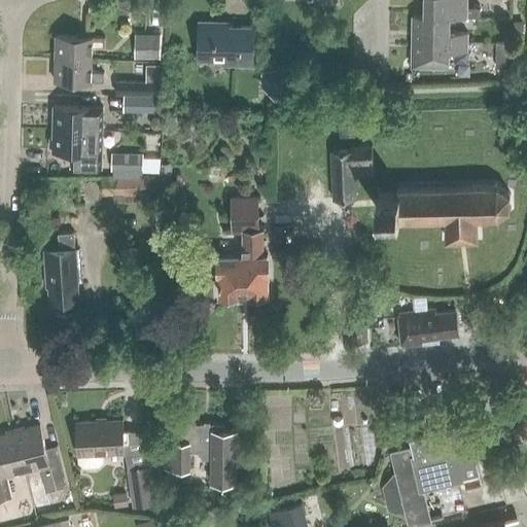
[(423,0),(424,15),(449,16),(479,18),(480,8),(466,8),(465,0),(423,0)]
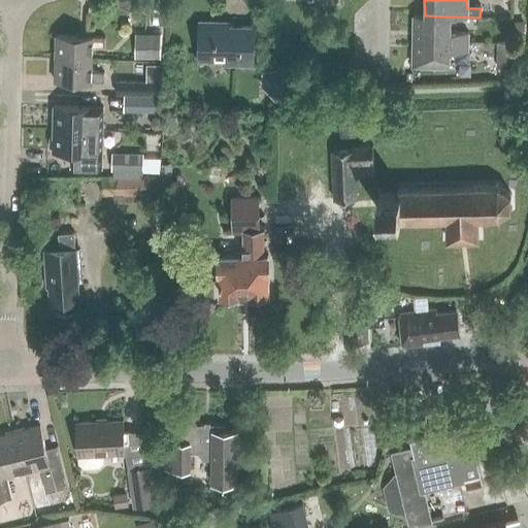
[(450,32),(450,17),(425,15),(413,15),(411,41),(467,42),(467,33),(450,32)]
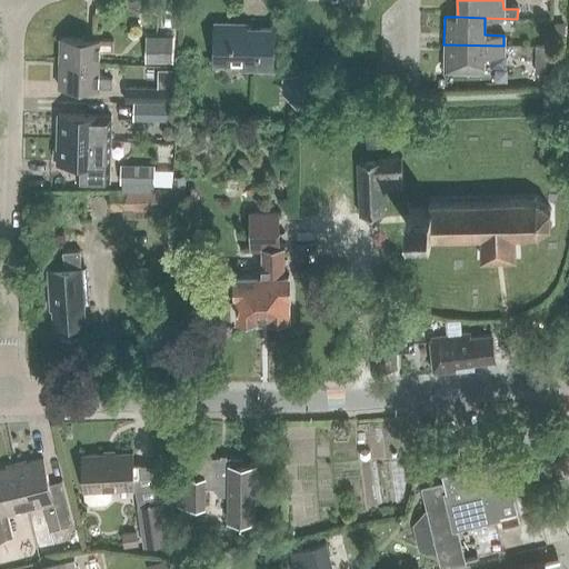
[(240,70),(273,71),(273,21),(271,21),(271,29),(246,29),(246,25),(215,23),(213,63),(240,65),(240,70)]
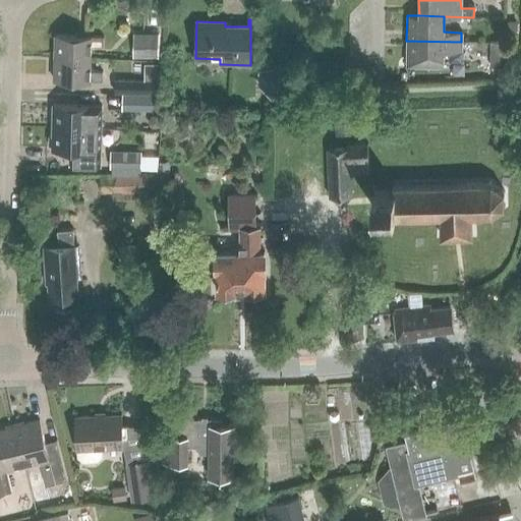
[(517,34),(517,20),(506,20),(506,34),(517,34)]
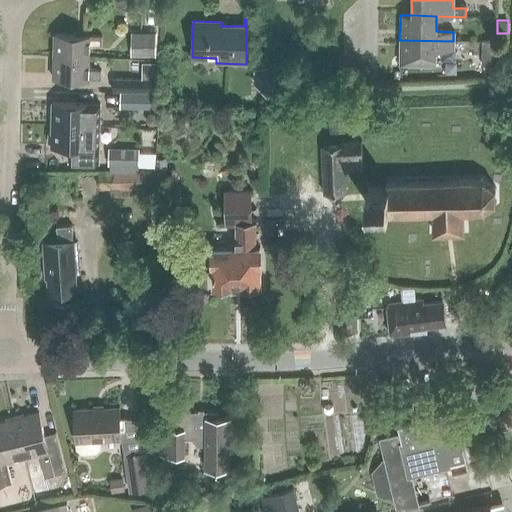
[(155,33),(130,32),(130,57),(155,57),(155,33)]
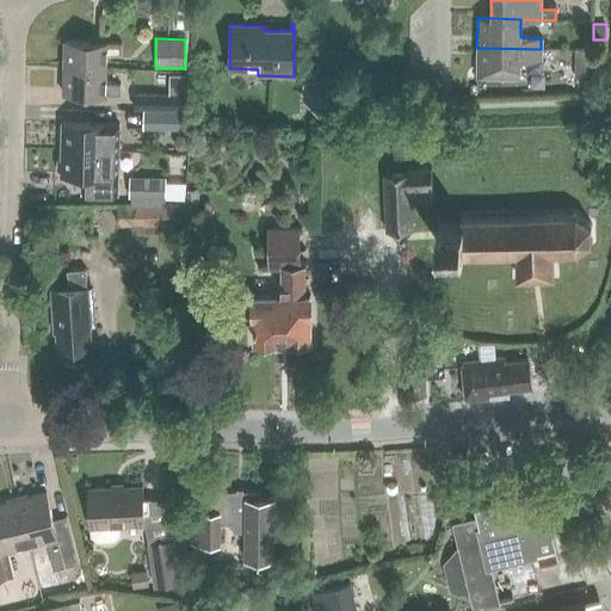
[(63,72),(105,72),(106,54),(121,55),(122,44),(106,44),(106,43),(65,42),(63,72)]
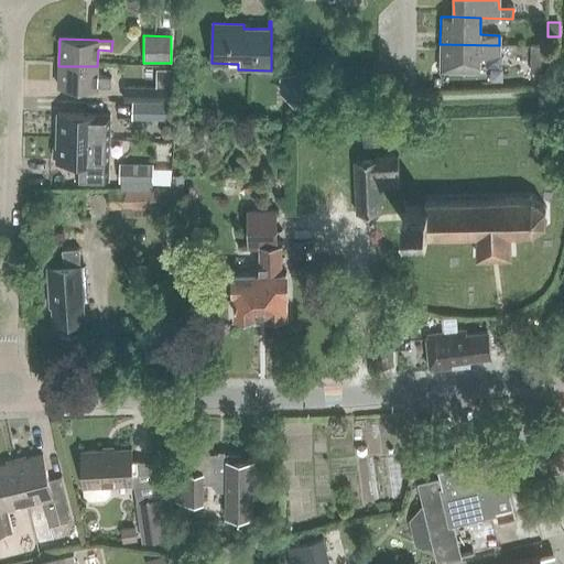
[(499,55),(499,45),(440,44),(440,71),(479,72),(480,63),(480,55),(499,55)]
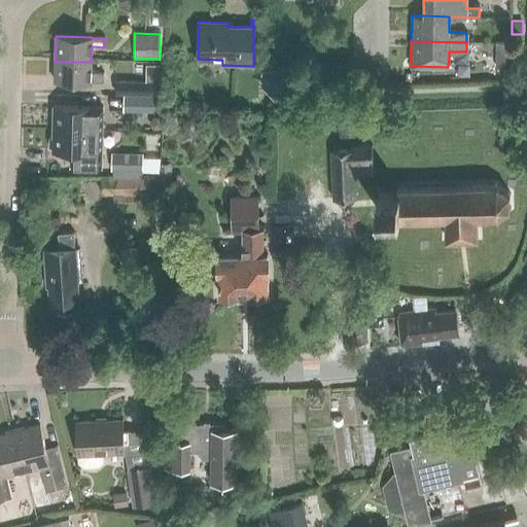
[(520,67),(520,42),(495,42),(496,68),(520,67)]
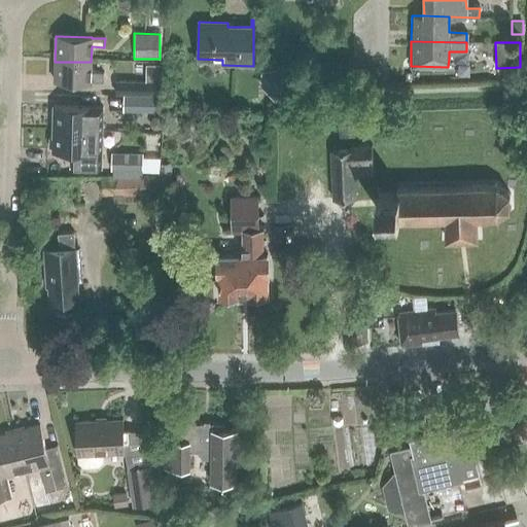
[(91,73),(91,62),(55,62),(55,81),(91,82),(103,82),(103,73),(91,73)]
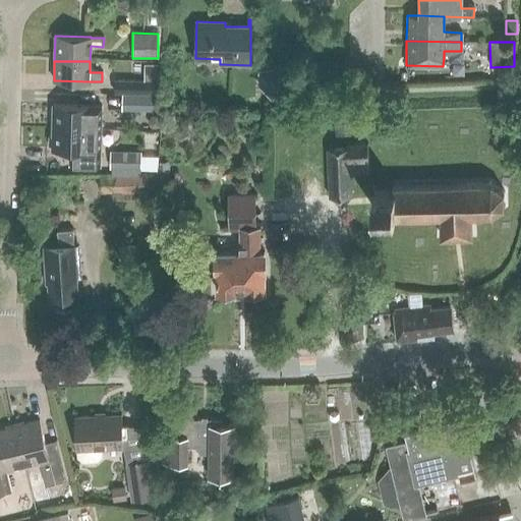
[(289,70),(257,70),(257,85),(273,101),(288,102),(289,70)]
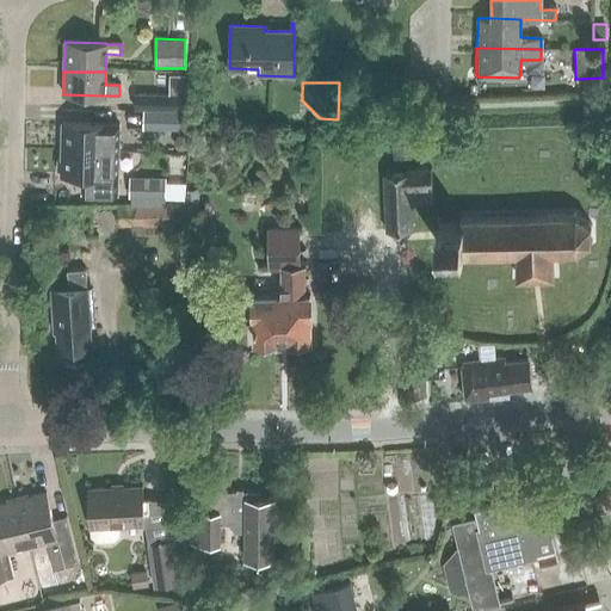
[(165,94),(134,93),(134,109),(164,110),(165,94)]
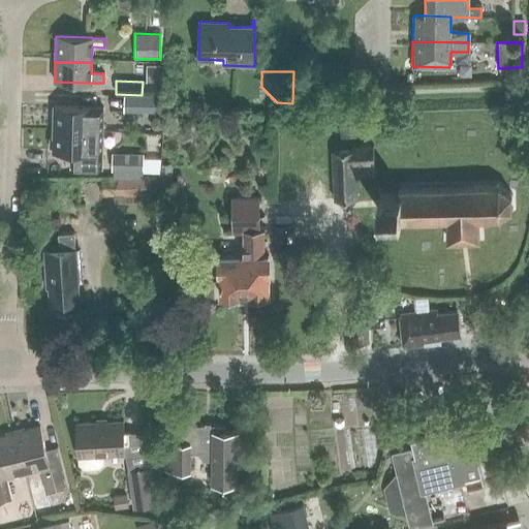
[(159,97),(124,96),(123,112),(158,114),(159,97)]
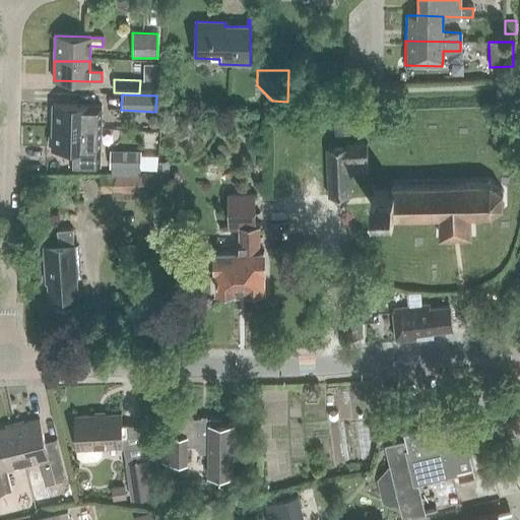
[(101,129),(101,116),(101,107),(53,106),(52,128),(101,129)]
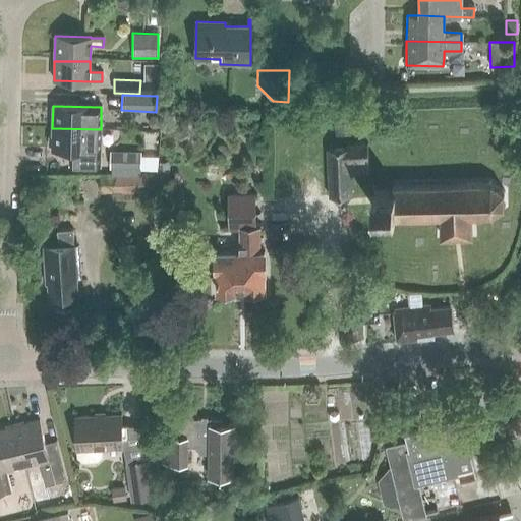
[(347,133),(347,120),(335,120),(336,134),(347,133)]
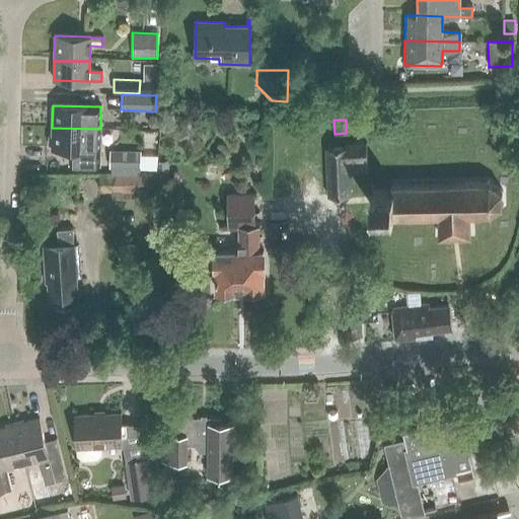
[(99,150),(100,129),(52,128),(52,137),(48,137),(48,144),(52,144),(51,149),(87,150),(99,150)]
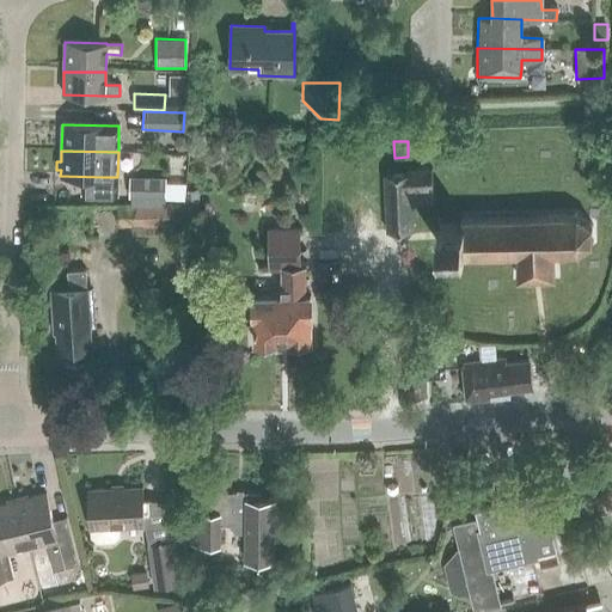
[(433,204),(430,169),(408,169),(409,172),(383,173),(385,231),(415,230),(414,206),(433,204)]
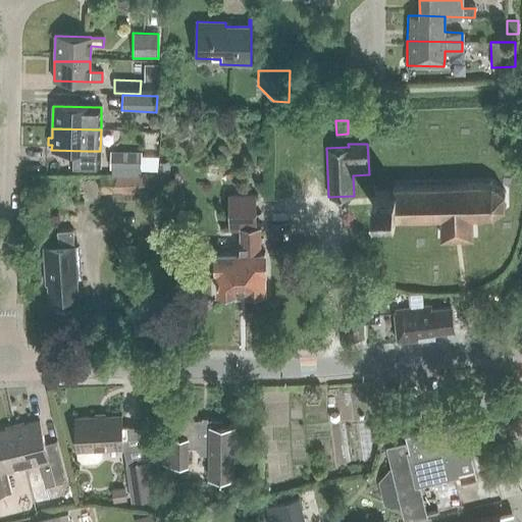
[(110,167),(111,167),(111,173),(141,172),(142,152),(110,151),(110,167)]
